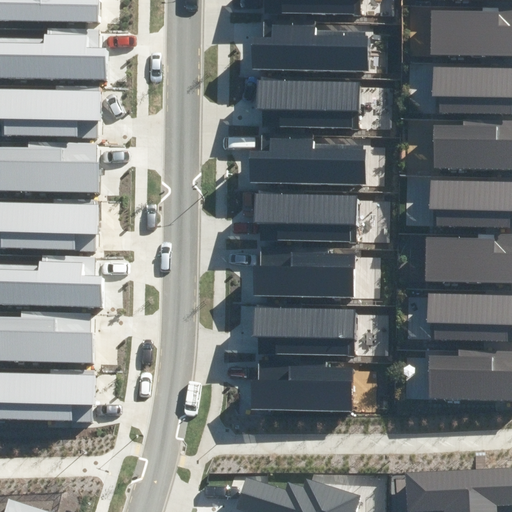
[(0,0),(0,20),(101,22),(101,0),(0,0)]
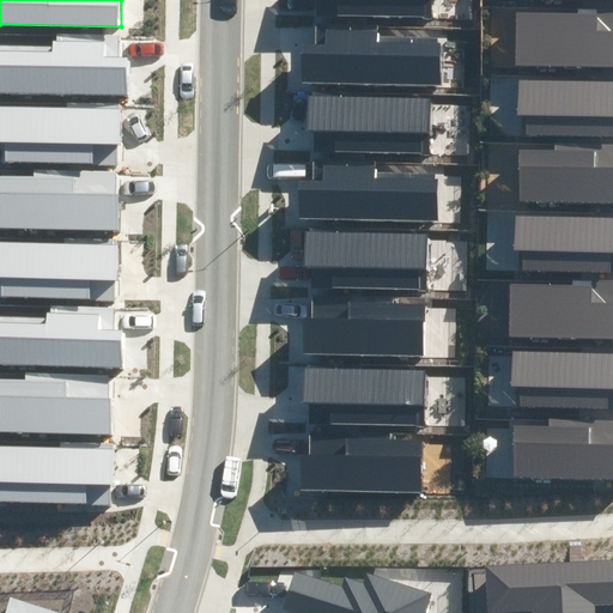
[(338,0),(338,16),(423,17),(423,0),(338,0)]
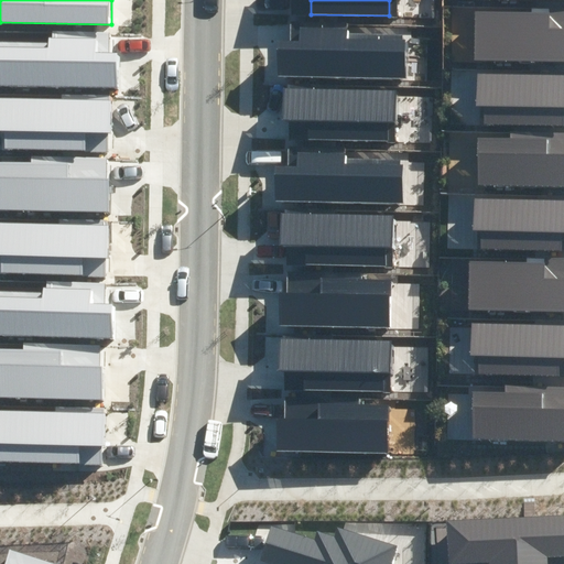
[(487,17),(487,57),(563,56),(563,8),(512,8),(512,17),(487,17)]
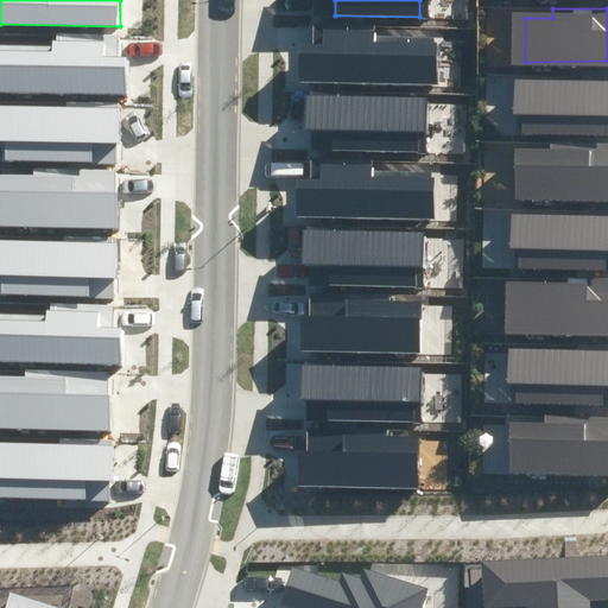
[(435,43),(435,38),(377,37),(377,31),(324,30),(323,45),(301,45),(299,82),(437,84),(438,43),(435,43)]
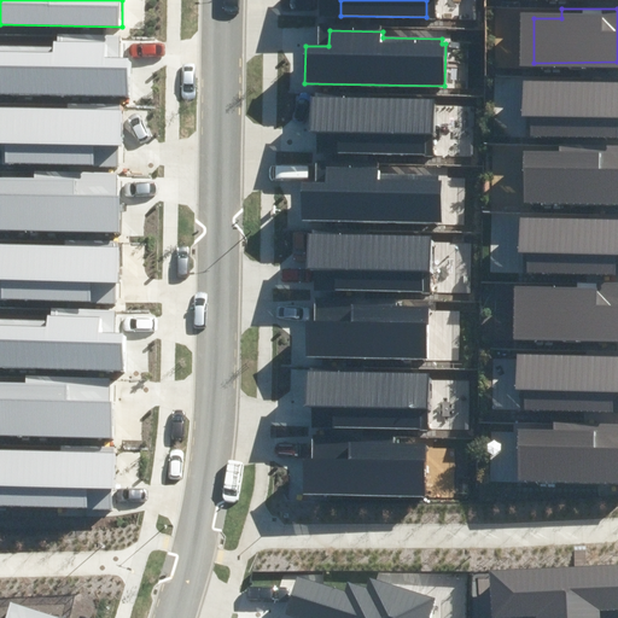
[(0,95),(132,97),(133,57),(126,57),(126,34),(57,34),(57,42),(53,42),(53,46),(0,45),(0,95)]
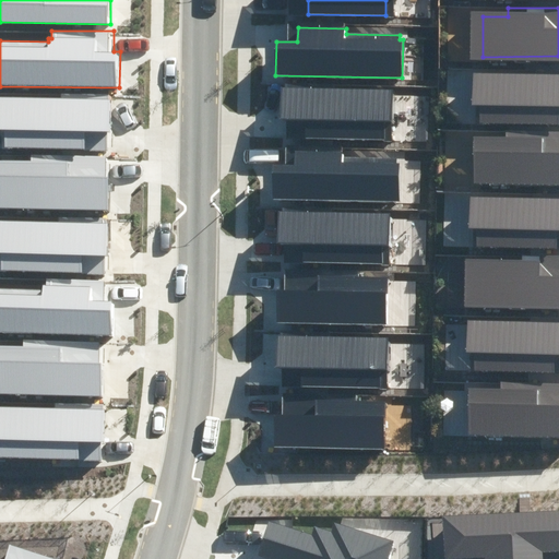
[(483,76),(483,116),(558,116),(558,68),(535,68),(535,76),(483,76)]
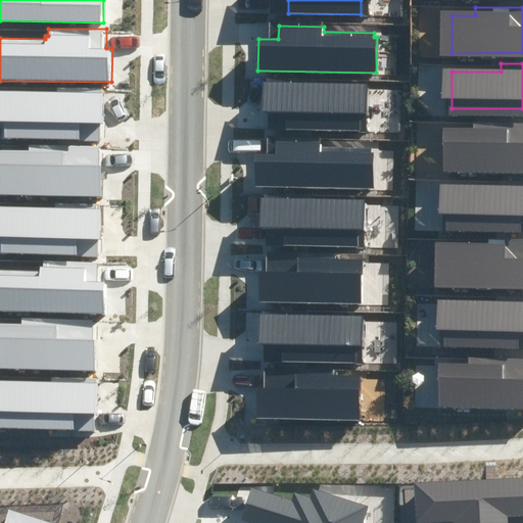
[(367,84),(263,82),(262,111),(285,111),(285,130),(360,132),(360,114),(366,114),(367,84)]
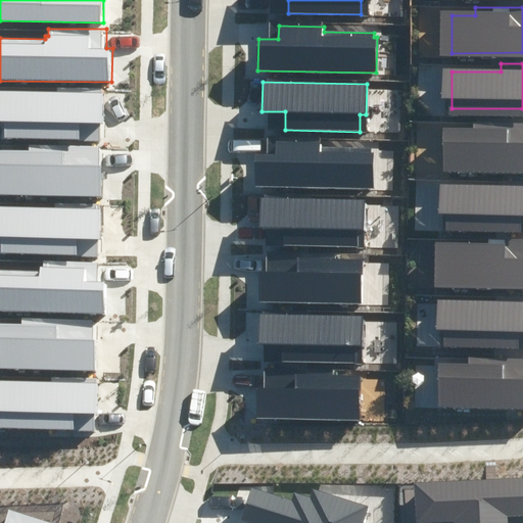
[(103,139),(104,91),(0,89),(0,122),(5,122),(4,138),(103,139)]
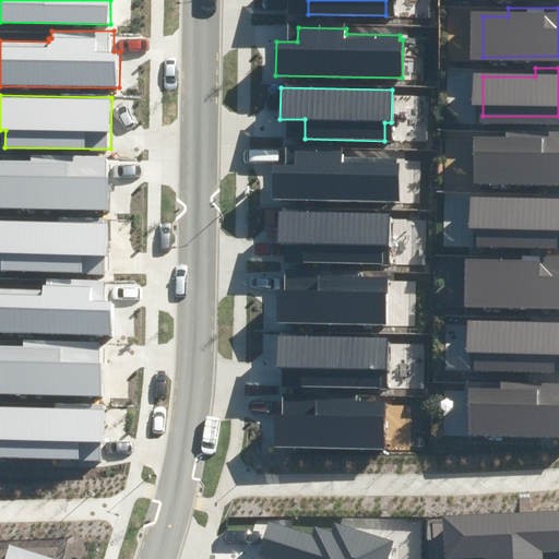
[(485,141),(485,181),(558,181),(558,132),(510,132),(510,141),(485,141)]
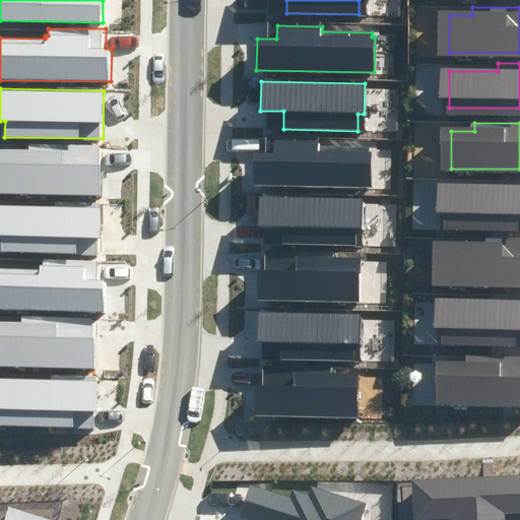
[(266,154),(253,154),(253,186),(372,187),(372,151),(369,151),(370,147),(317,146),(317,137),(266,136),(266,154)]
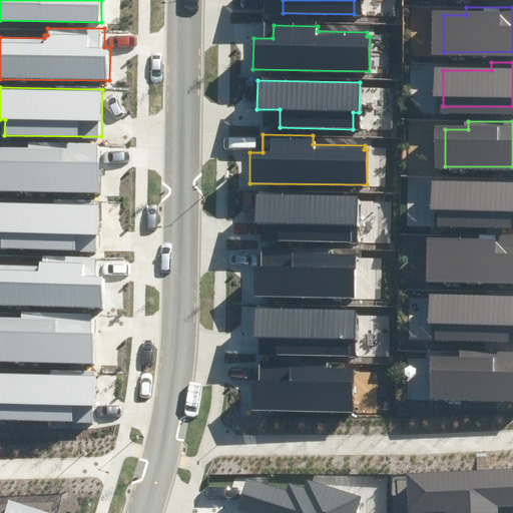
[(0,191),(104,193),(105,144),(28,142),(28,146),(0,145),(0,191)]
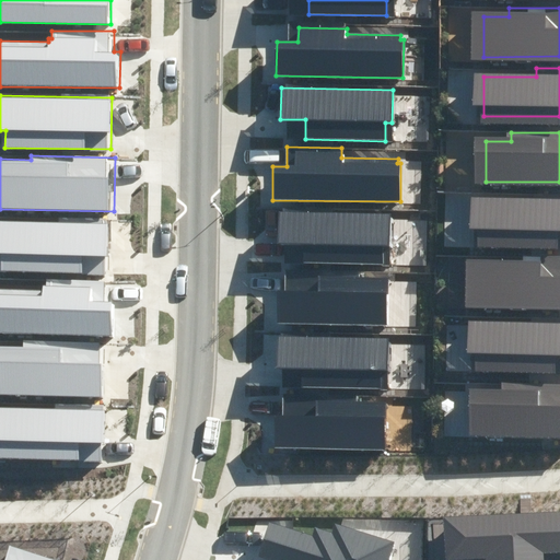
[(480,206),(480,244),(559,244),(559,196),(532,197),(532,206),(480,206)]
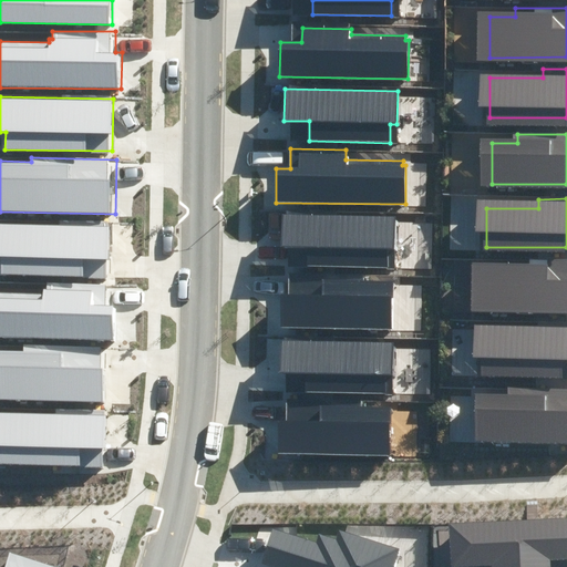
[(394,217),(282,215),(281,246),(308,247),(308,266),(387,267),(388,249),(394,249),(394,217)]
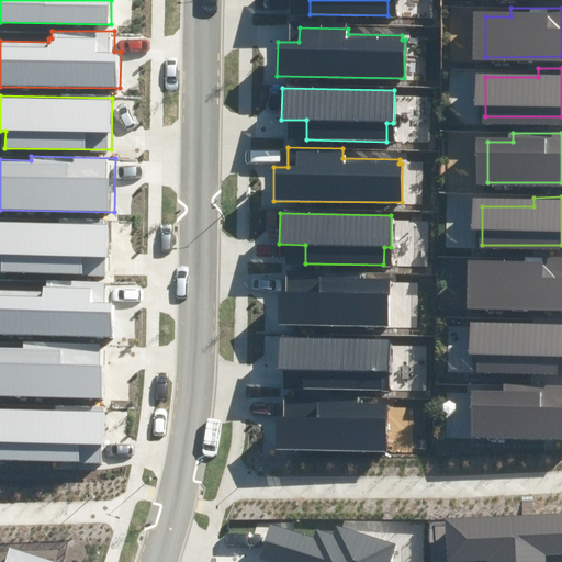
[(108,276),(109,224),(0,222),(0,256),(2,257),(1,273),(108,276)]
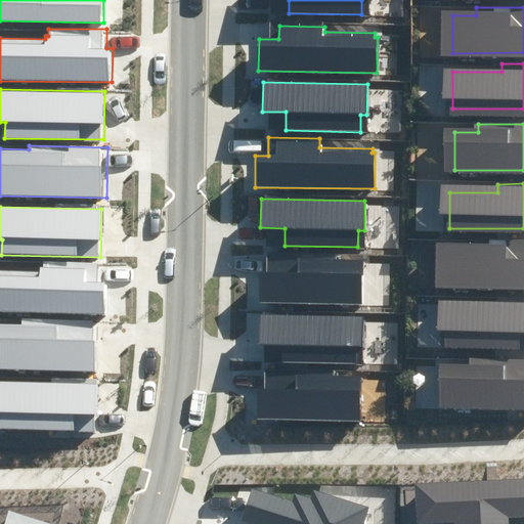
[(444,248),(444,286),(523,286),(523,239),(493,241),(493,248),(444,248)]
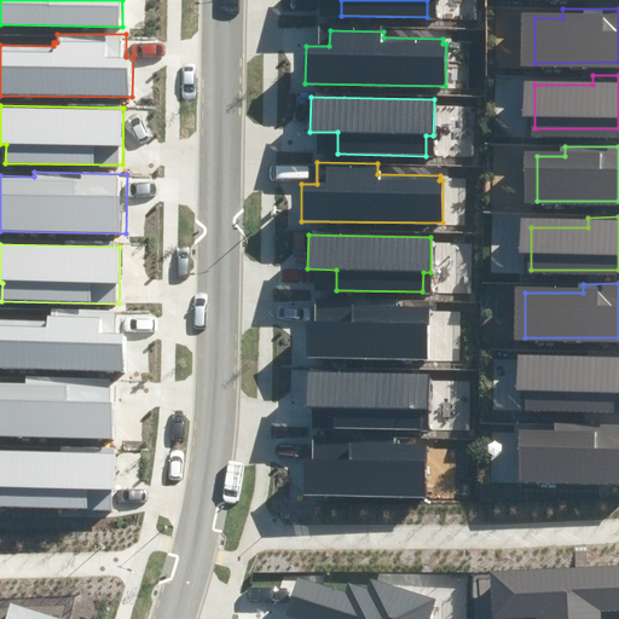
[(314,322),(307,322),(306,358),(428,360),(429,307),(397,307),(397,299),(314,298),(314,322)]
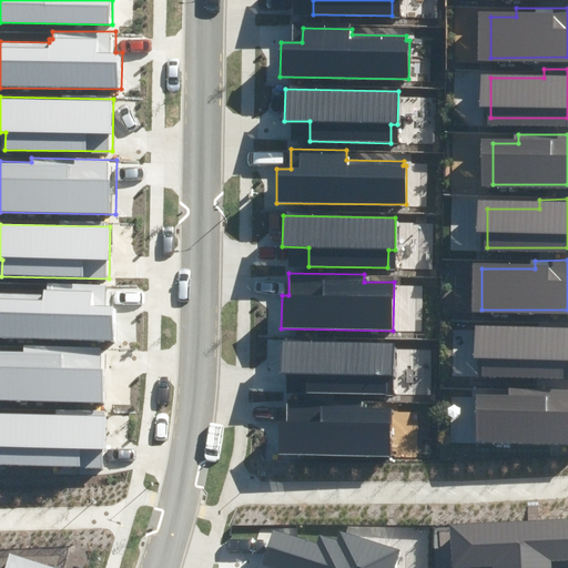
[(0,338),(115,342),(117,306),(105,305),(105,284),(48,283),(48,290),(43,290),(43,294),(0,292),(0,338)]
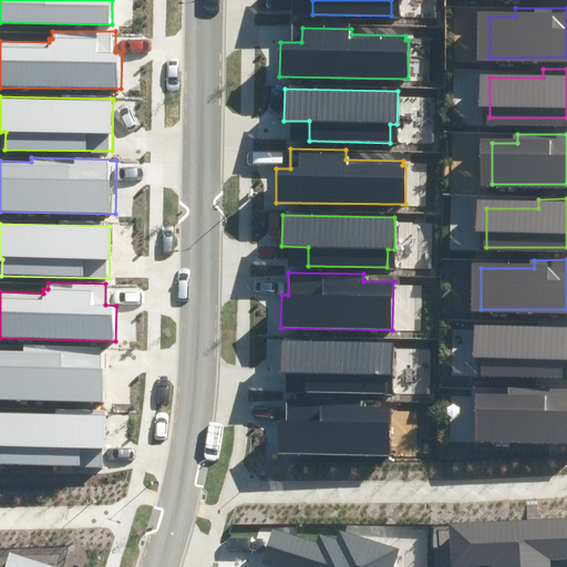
[(482,333),(482,373),(566,373),(566,361),(566,360),(566,325),(535,325),(535,333),(482,333)]
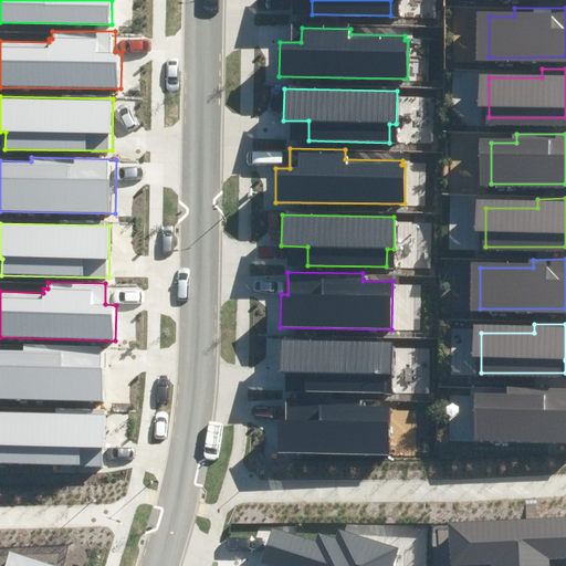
[(391,342),(282,339),(281,373),(304,373),(304,391),(384,392),(384,374),(391,374),(391,342)]
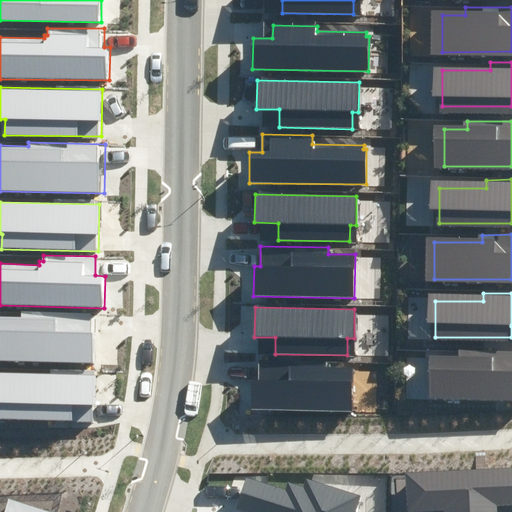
[(0,361),(97,363),(98,314),(21,313),(21,317),(0,316),(0,361)]
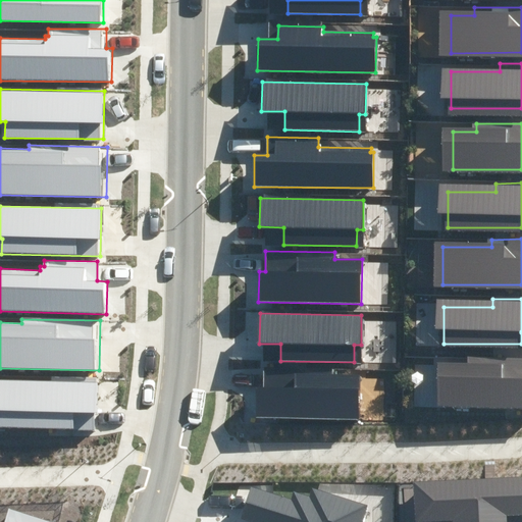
[(444,364),(444,403),(521,403),(521,356),(470,356),(470,364),(444,364)]
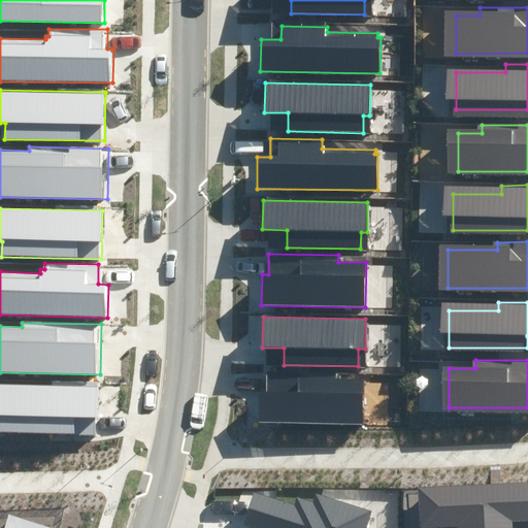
[(260,391),(259,424),(363,425),(364,378),(335,378),(335,372),(267,371),(266,391),(260,391)]
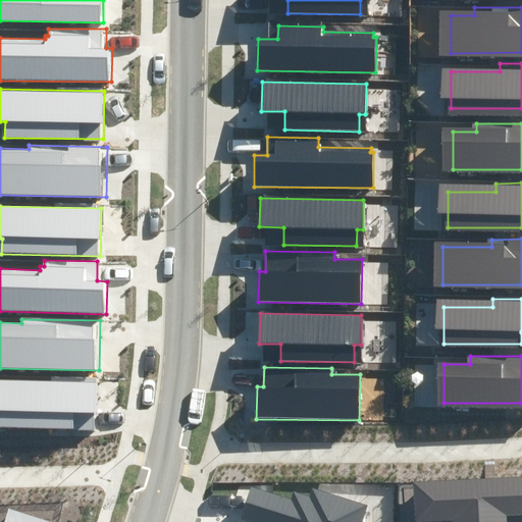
[(0,426),(96,428),(97,380),(0,378),(0,426)]
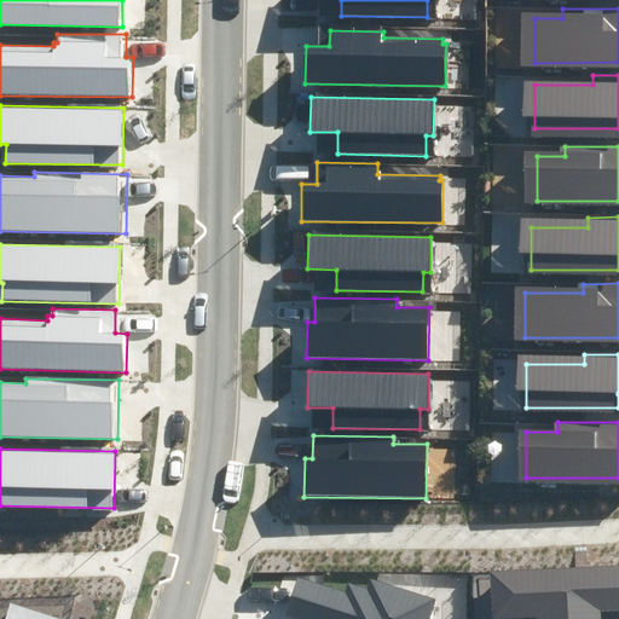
[(618,570),(502,576),(504,617),(545,614),(544,618),(605,618),(605,607),(618,606),(618,570)]
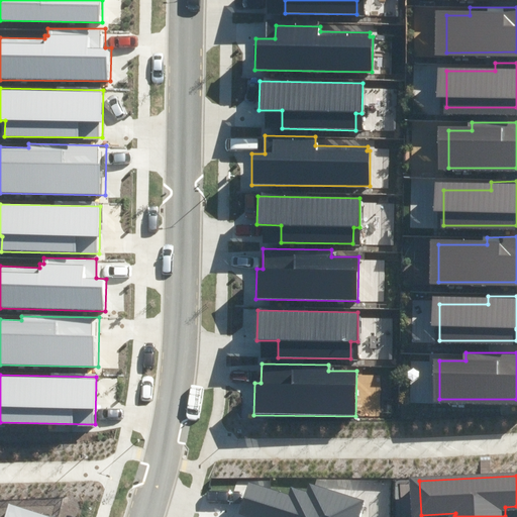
[(288,495),(248,483),(239,514),(249,516),(360,516),(359,516),(365,500),(309,483),(306,492),(291,487),(288,495)]
